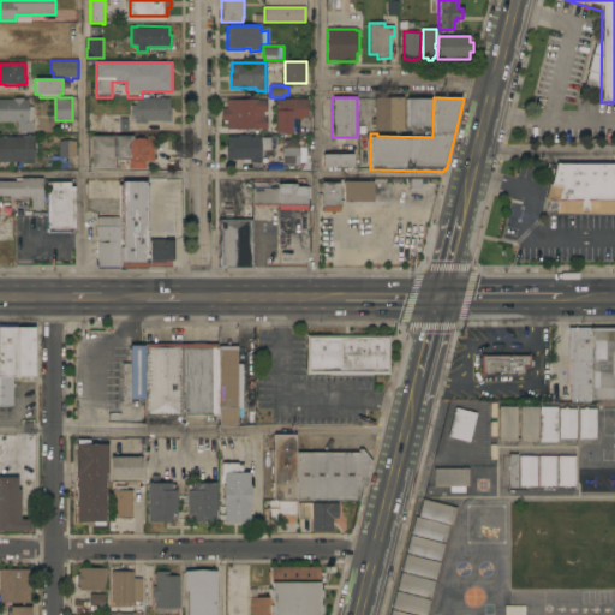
[(402,131),(374,131),(374,97),(404,97),(402,131)]
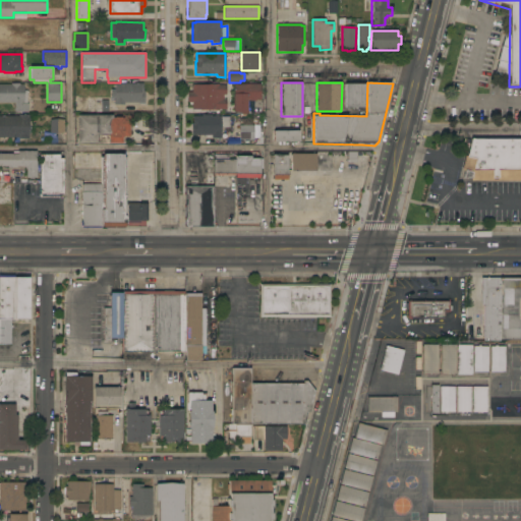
[(364,108),(345,108),(345,84),(352,84),(352,82),(358,82),(358,84),(365,84),(364,108)]
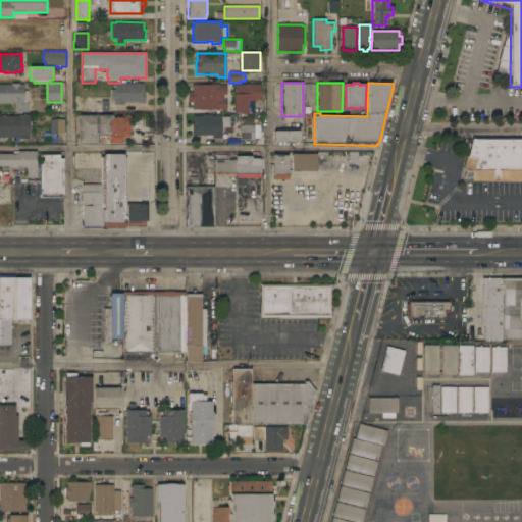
[(0,85),(11,85),(11,84),(19,84),(19,85),(23,85),(23,91),(28,91),(28,104),(29,104),(29,112),(14,112),(14,103),(0,103),(0,85)]
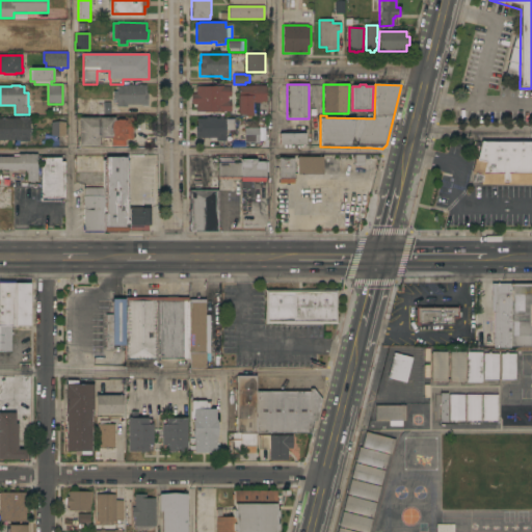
[(147,85),(147,92),(148,92),(148,105),(127,105),(127,107),(117,107),(117,101),(113,101),(113,91),(117,91),(117,85),(147,85)]
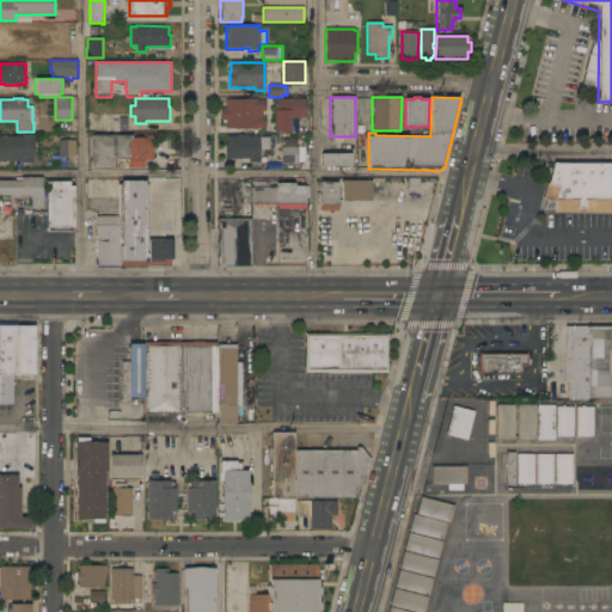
[(245,99),(257,99),(257,101),(265,101),(265,111),(263,111),(263,116),(265,116),(265,128),(257,128),(257,129),(225,129),(226,120),(220,120),(220,108),(226,108),(226,99),(245,99)]
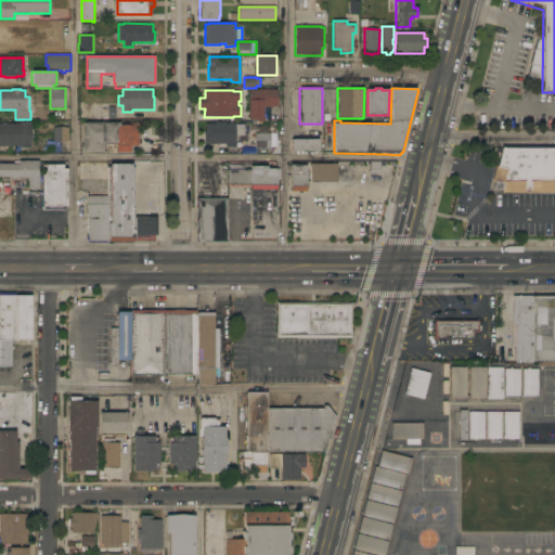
[(278,90),(278,106),(273,106),(273,107),(266,107),(266,106),(263,106),(263,121),(256,121),(256,120),(249,120),(249,90),(278,90)]
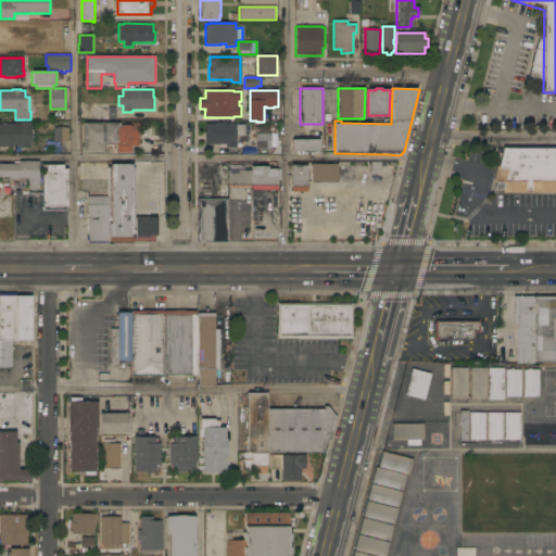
[(0,124),(20,124),(20,123),(30,123),(30,134),(35,134),(35,139),(32,139),(32,149),(20,149),(20,147),(0,147),(0,124)]
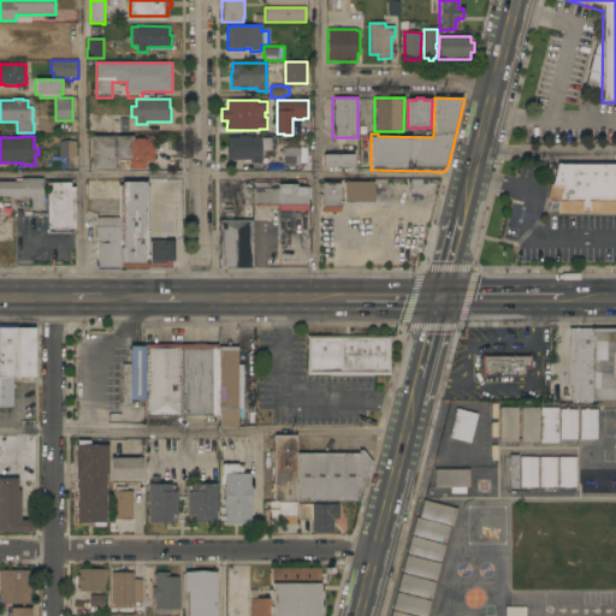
[(76,158),(59,158),(59,136),(76,136),(76,158)]
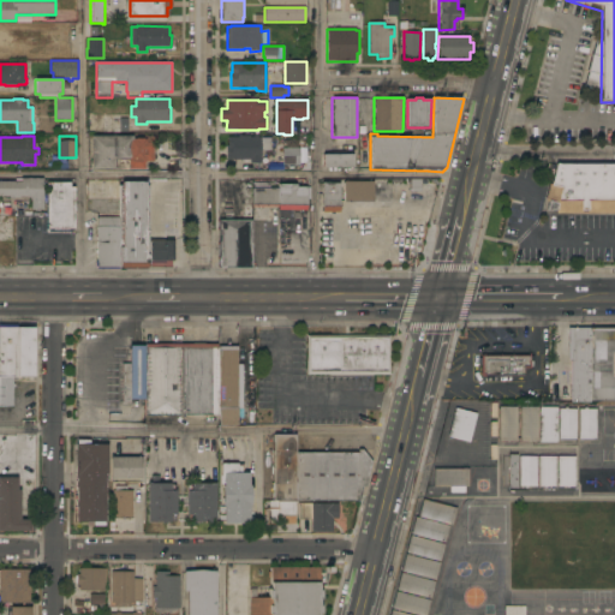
[(91,136),(133,136),(133,139),(142,139),(142,137),(159,137),(159,143),(154,143),(154,162),(145,162),(145,169),(129,169),(129,159),(114,159),(114,172),(91,172),(91,136)]
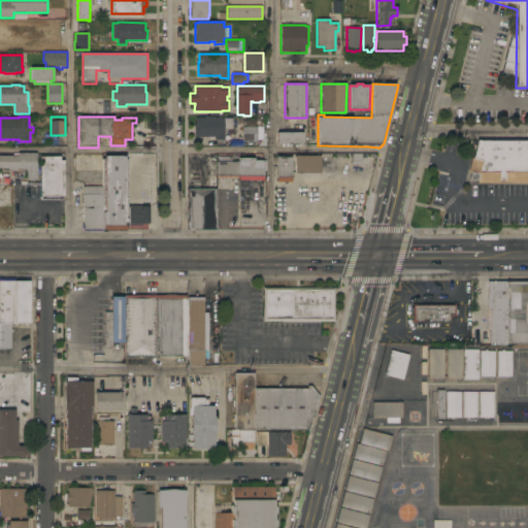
[(205,118),(205,117),(215,117),(215,118),(224,118),(233,119),(233,129),(224,129),(224,140),(215,140),(215,137),(194,137),(194,125),(196,125),(196,118),(205,118)]
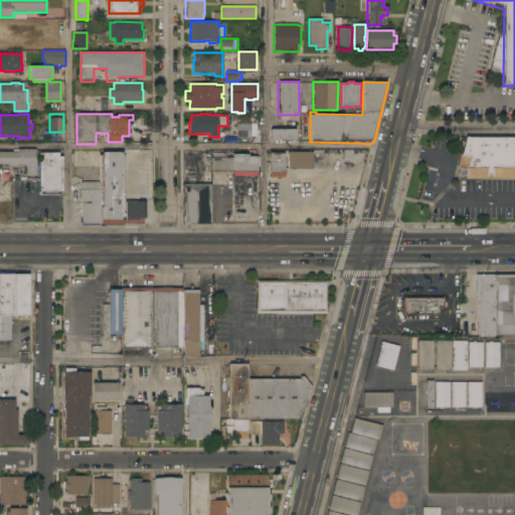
[(251,124),(251,138),(236,138),(236,124),(251,124)]
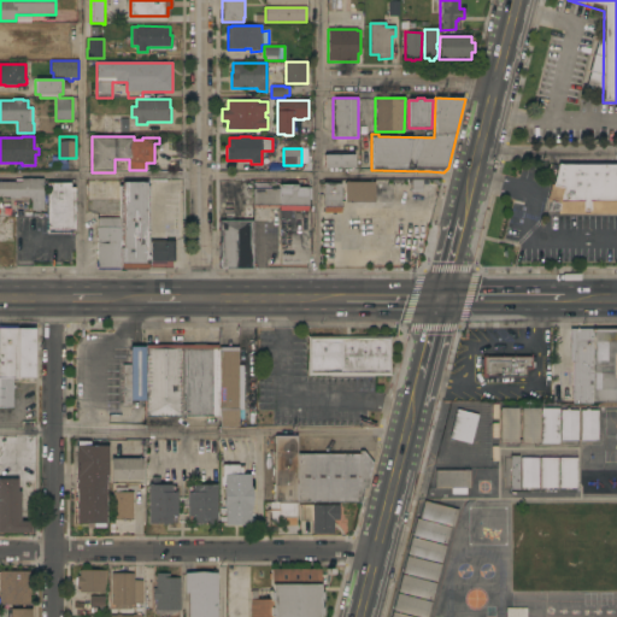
[(354,154),(354,168),(324,169),(324,156),(354,154)]
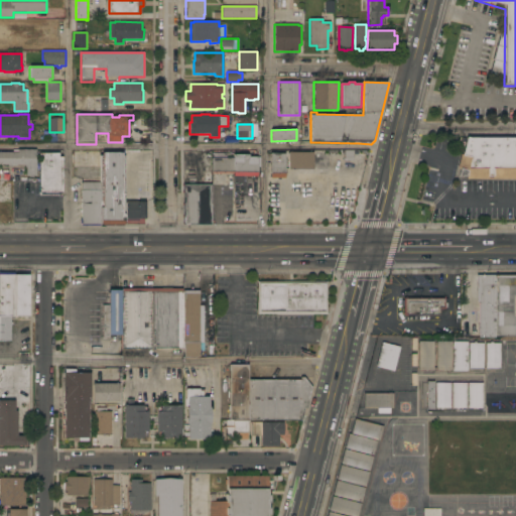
[(515,137),(468,137),(457,184),(515,182),(515,137)]
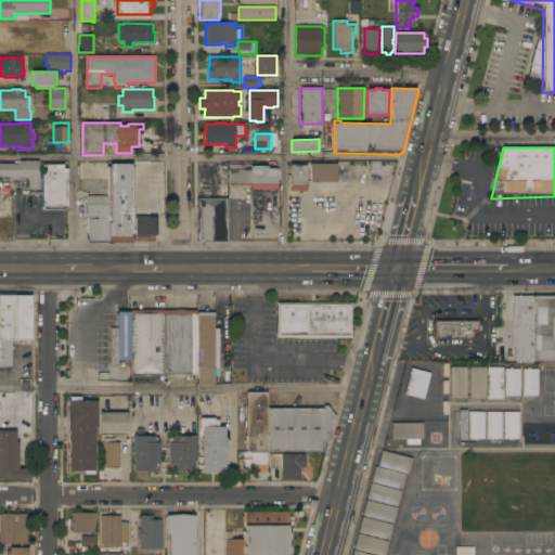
[(39,190),(28,190),(28,180),(27,180),(27,177),(17,177),(17,179),(12,179),(12,177),(0,177),(0,164),(20,164),(20,162),(39,162),(39,190)]
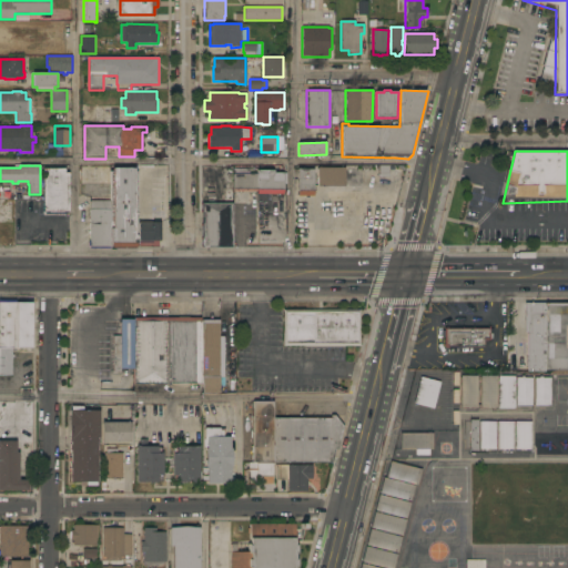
[(345,168),(344,186),(317,186),(317,168),(345,168)]
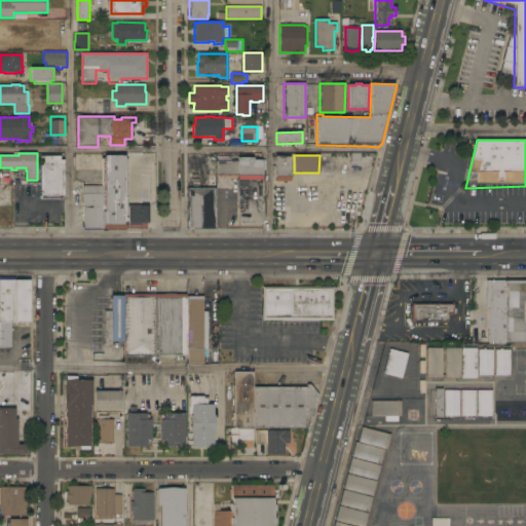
[(61,156),(61,160),(64,160),(64,197),(63,198),(62,199),(42,199),(40,198),(40,197),(40,156),(61,156)]
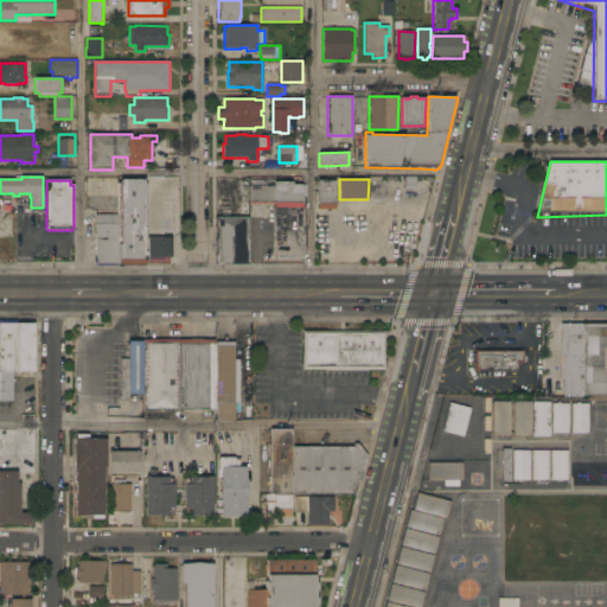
[(117,183),(121,183),(121,180),(144,180),(144,184),(147,184),(147,237),(147,257),(147,264),(117,264),(117,213),(117,183)]
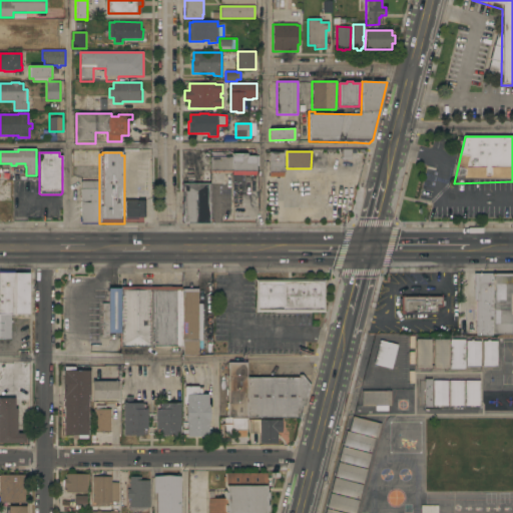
[(182,223),(182,183),(193,183),(193,173),(202,173),(202,169),(209,169),(209,157),(210,157),(210,152),(225,152),(225,156),(232,156),(232,153),(247,153),(247,156),(255,156),(255,175),(231,175),(231,172),(210,172),(210,184),(209,184),(209,223),(182,223)]
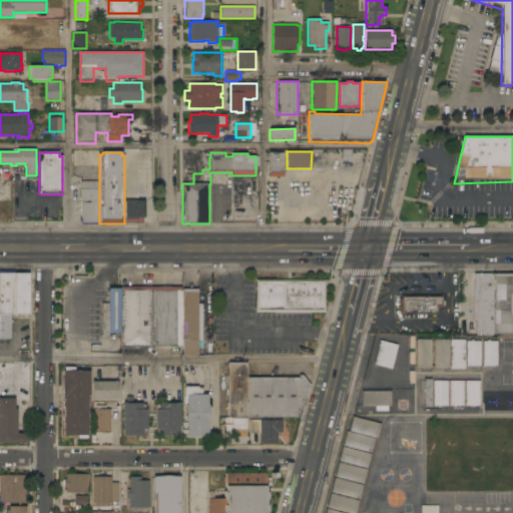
[(283,153),(283,177),(269,177),(269,153),(283,153)]
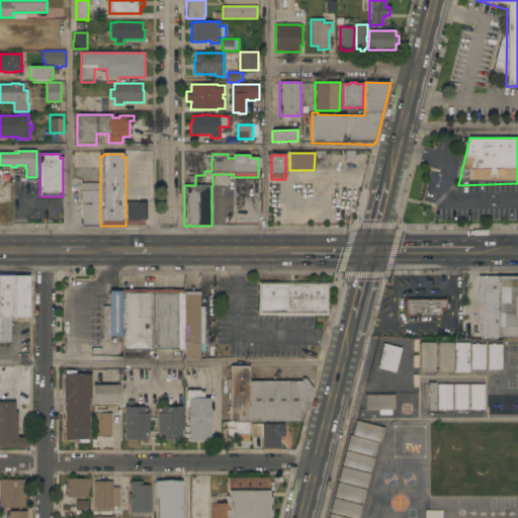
[(100,226),(81,226),(82,182),(100,182),(100,226)]
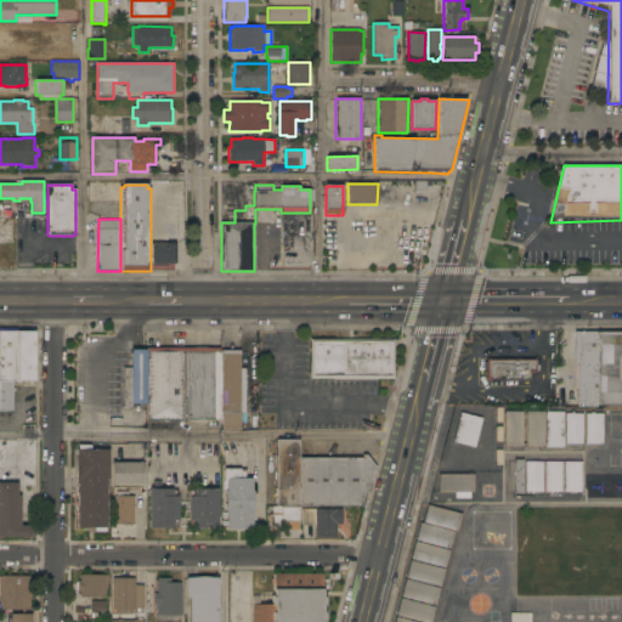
[(168,243),(168,244),(175,244),(176,246),(176,263),(175,263),(175,264),(167,264),(151,264),(151,243),(168,243)]
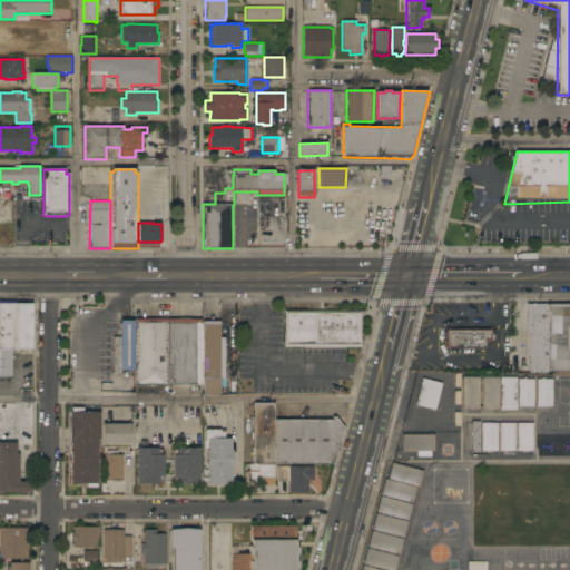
[(31,350),(12,350),(12,376),(0,376),(0,304),(31,304),(31,350)]
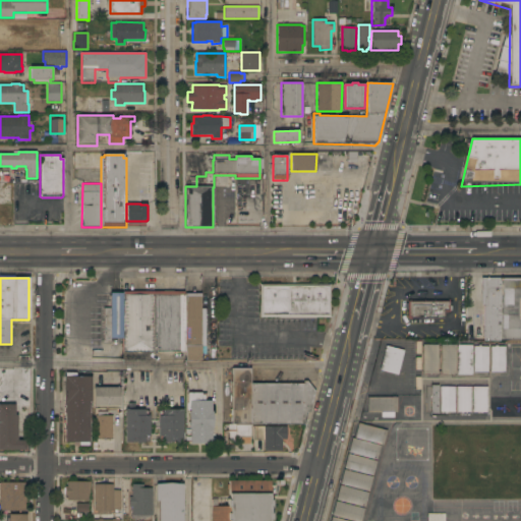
[(500,341),(484,341),(484,305),(481,305),(481,278),(500,278),(500,339),(500,341)]
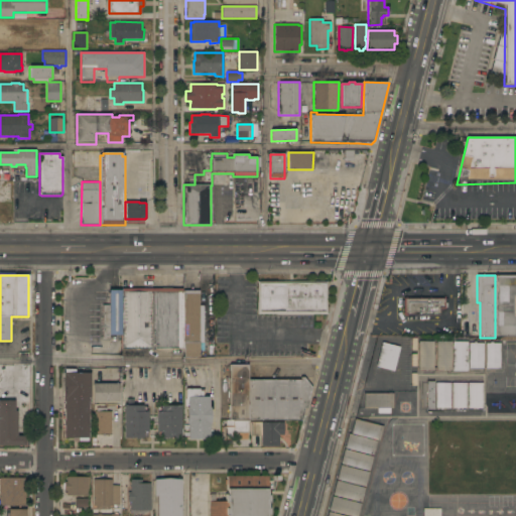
[(515,336),(495,336),(495,275),(515,275),(515,336)]
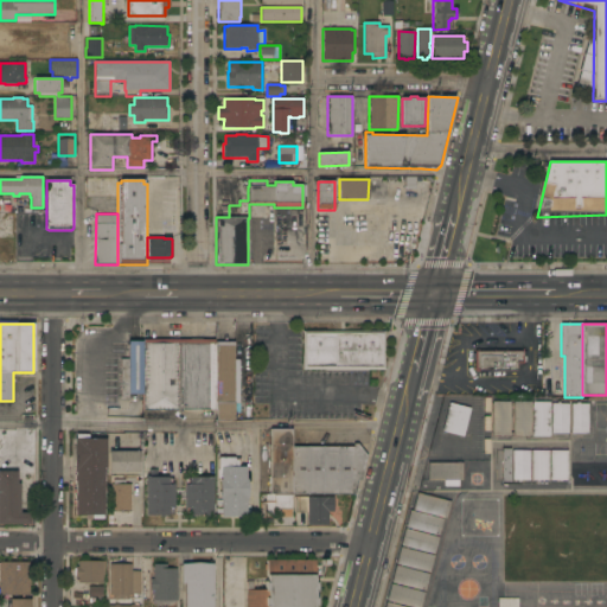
[(302,370),(302,331),(385,331),(385,370),(302,370)]
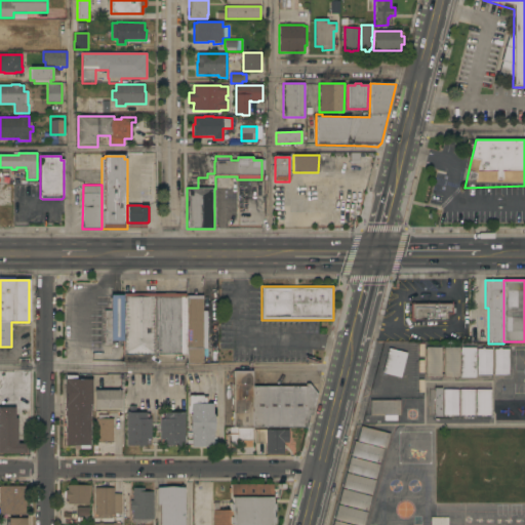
[(158,354),(124,354),(124,340),(124,295),(124,294),(158,293),(158,354)]
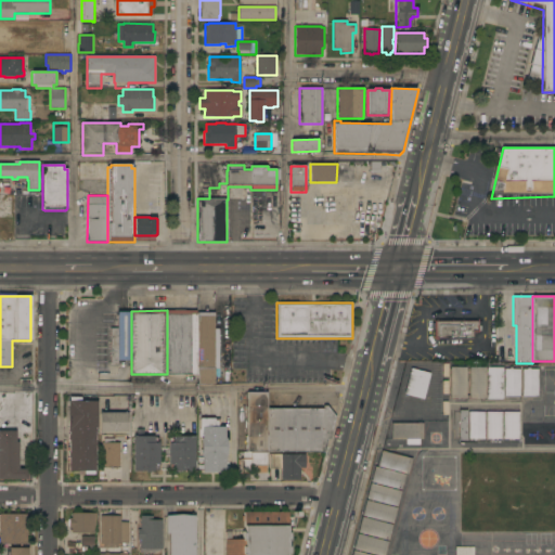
[(197,374),(167,374),(167,310),(197,310),(197,374)]
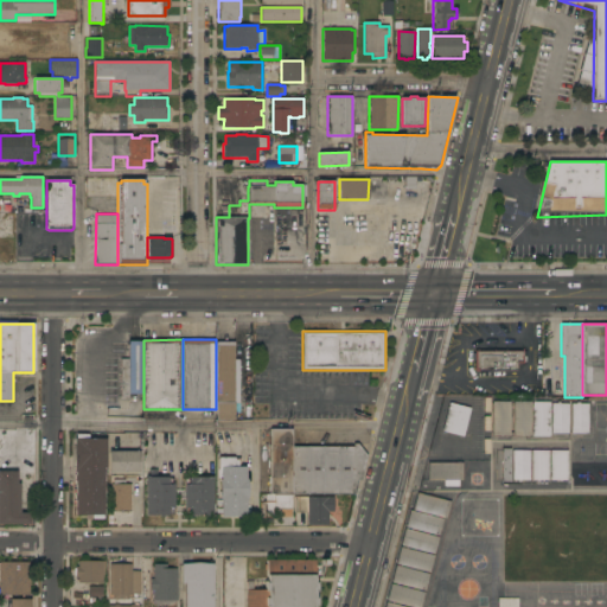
[(216,339),(234,339),(234,343),(234,368),(237,368),(237,391),(234,391),(234,403),(240,403),(240,413),(235,413),(235,420),(231,420),(216,420),(216,409),(216,339)]
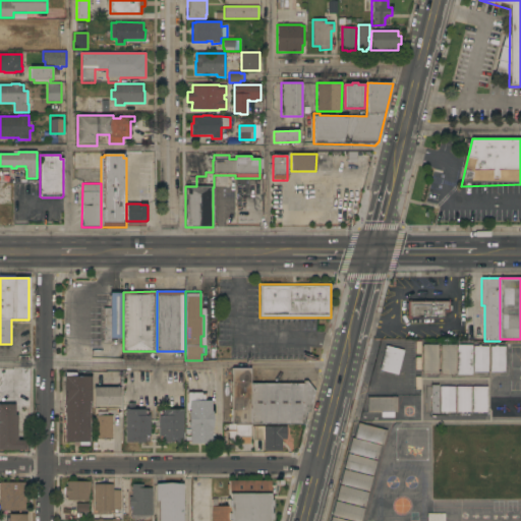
[(111,293),(123,293),(123,338),(111,338),(111,308),(111,293)]
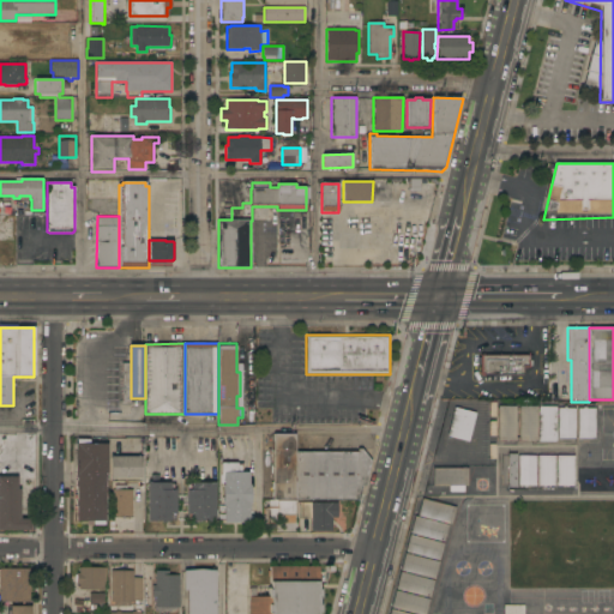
[(530,354),(530,368),(523,368),(523,374),(483,374),(483,375),(480,375),(480,355),(530,354)]
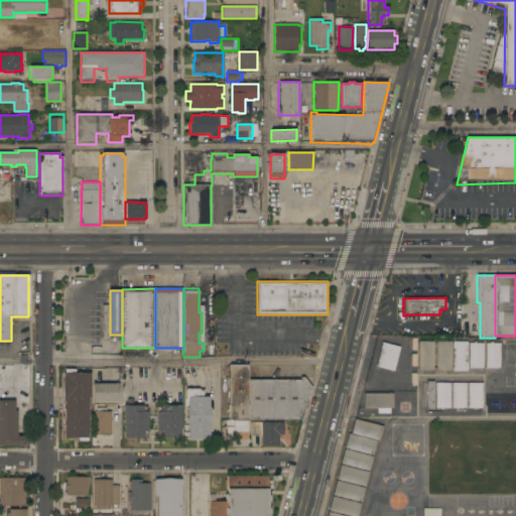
[(433,371),(418,371),(418,341),(433,342),(433,371)]
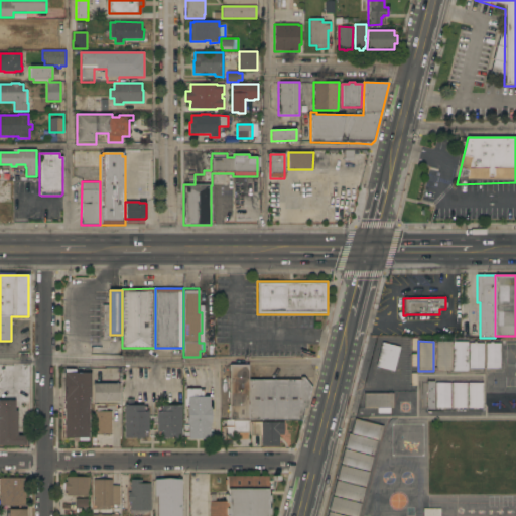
[(393,372),(375,367),(382,342),(400,347),(393,372)]
